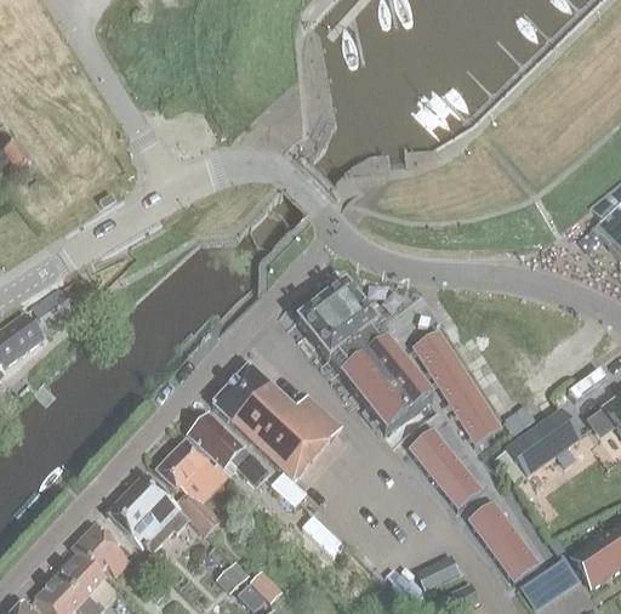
[(3,149),(17,169),(30,159),(16,140),(3,149)]
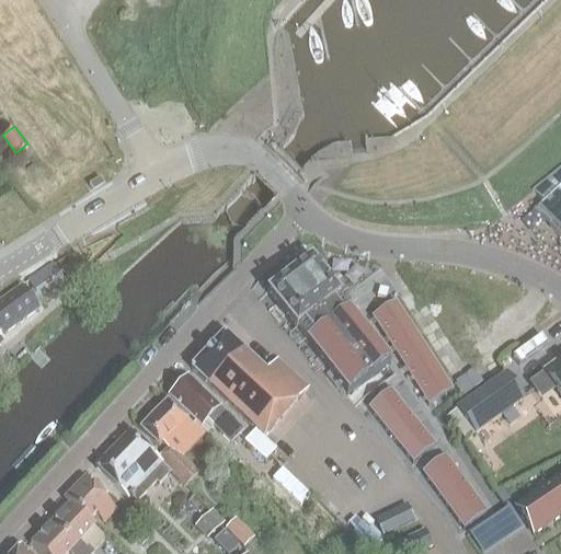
[(538,205),(553,219),(550,222),(557,230),(560,227),(560,160),(531,185),(545,197),(538,205)]
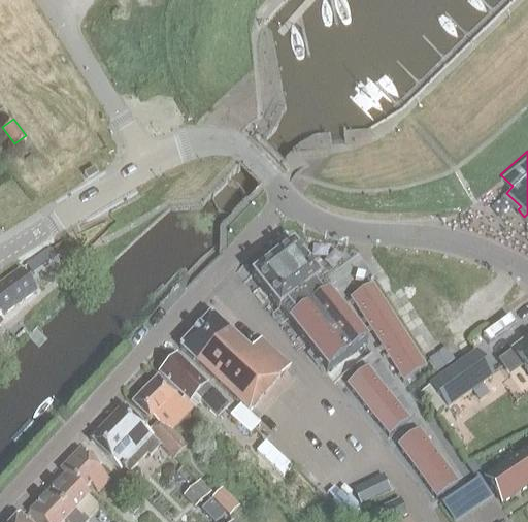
[(293,239),(252,271),(277,305),(279,304),(289,317),(288,318),(326,368),(367,336),(293,239)]
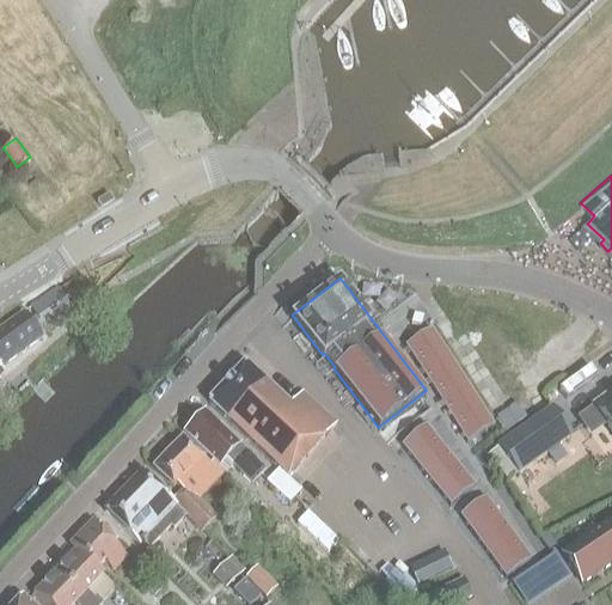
[(57,282),(53,286),(61,298),(66,293),(57,282)]
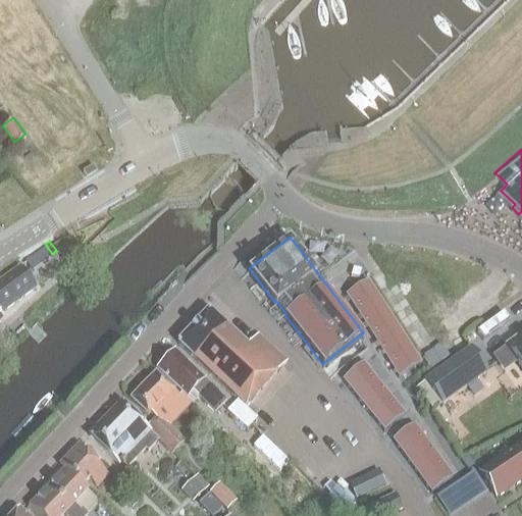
[(36,251),(25,258),(33,267),(42,260),(36,251)]
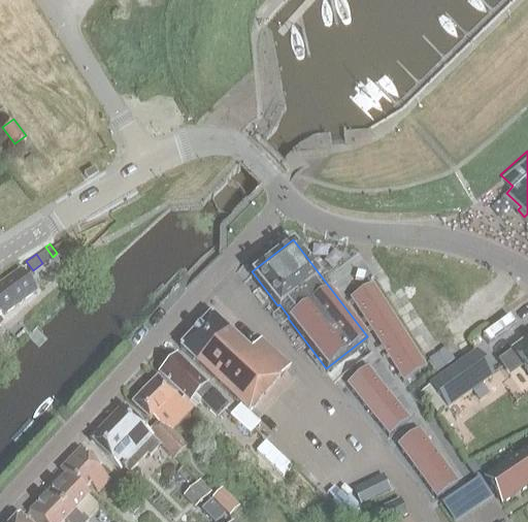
[(0,311),(2,308),(4,311),(36,288),(20,266),(0,281),(0,311)]
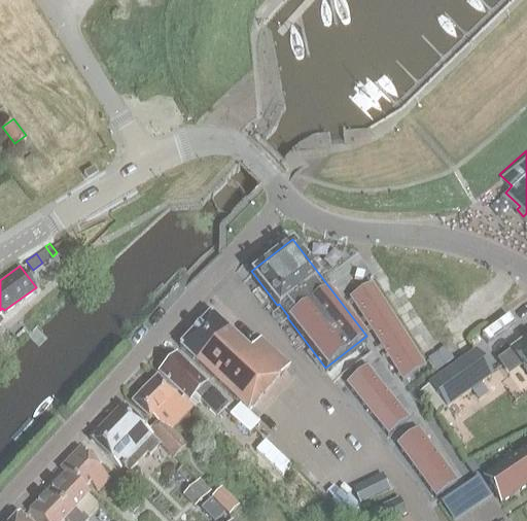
[(372,279),(349,293),(402,377),(425,362),(372,279)]
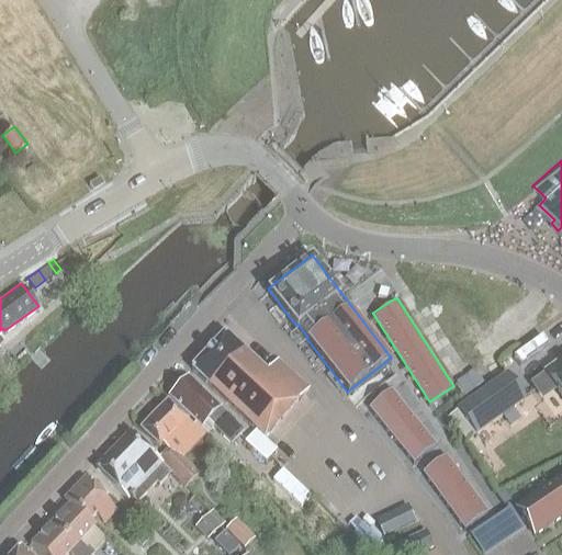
[(267,367),(225,329),(192,364),(211,383),(265,433),(308,385),(278,355),(267,367)]
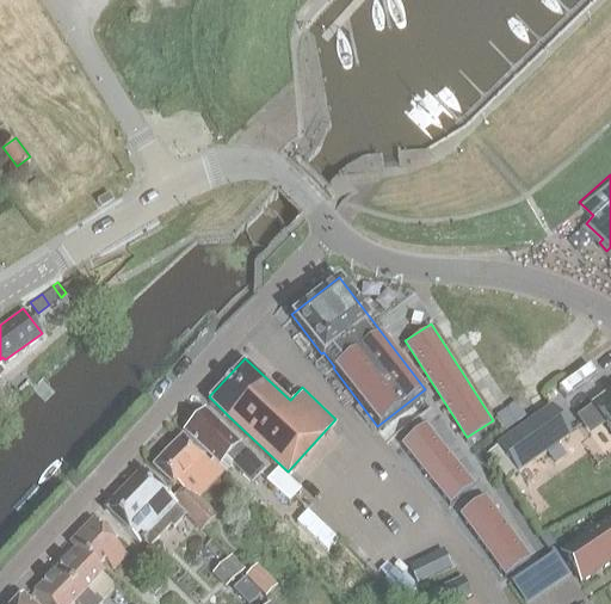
[(610,387),(593,400),(610,425),(610,387)]
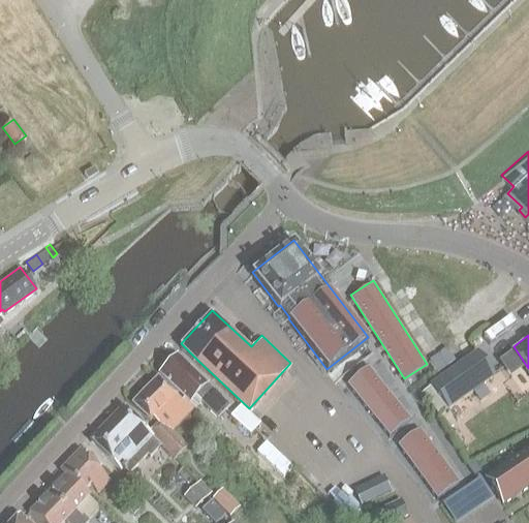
[(447,406),(494,372),(477,348),(432,380),(430,382),(431,382),(447,406)]
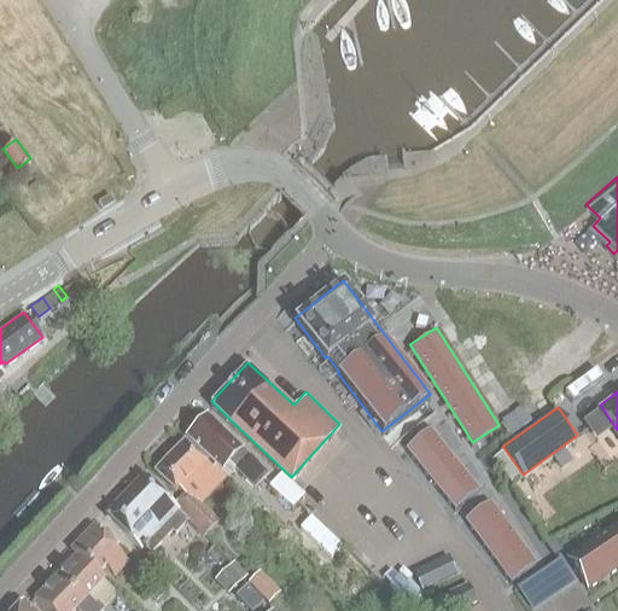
[(268,470),(207,412),(200,418),(194,419),(188,426),(187,431),(186,432),(221,466),(228,459),(255,484),(268,470)]
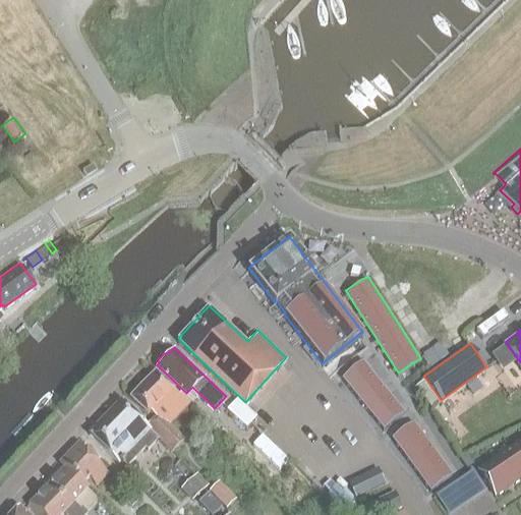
[(383,426),(404,409),(394,397),(384,384),(373,372),(363,358),(342,376),(352,389),(362,401),(372,414),(383,426)]
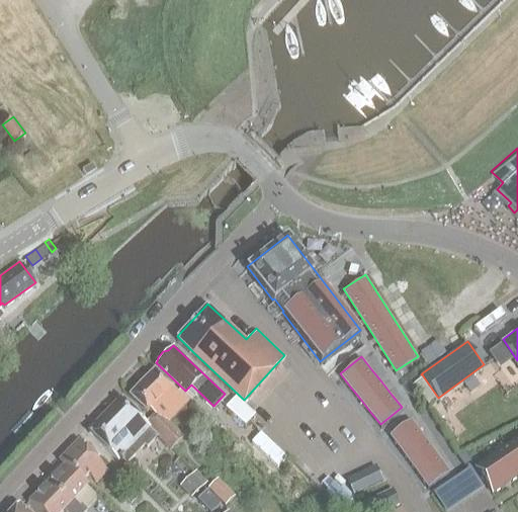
[(155,367),(131,393),(147,408),(149,406),(155,411),(146,420),(150,424),(157,431),(158,432),(171,445),(183,433),(167,416),(178,406),(171,399),(179,391),(155,367)]
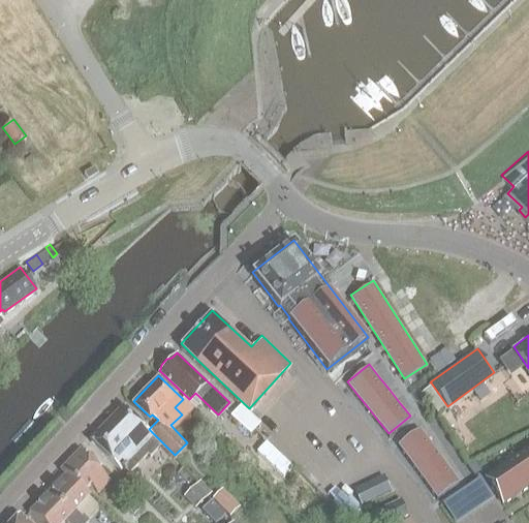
[(230,412),(250,431),(260,420),(241,401),(230,412)]
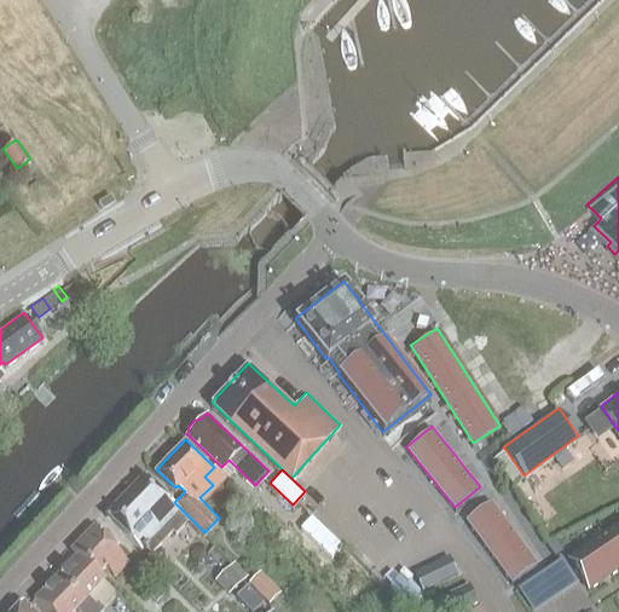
[(142,471),(103,511),(140,548),(144,544),(150,550),(172,527),(174,531),(187,517),(179,508),(179,507),(174,502),(142,471)]
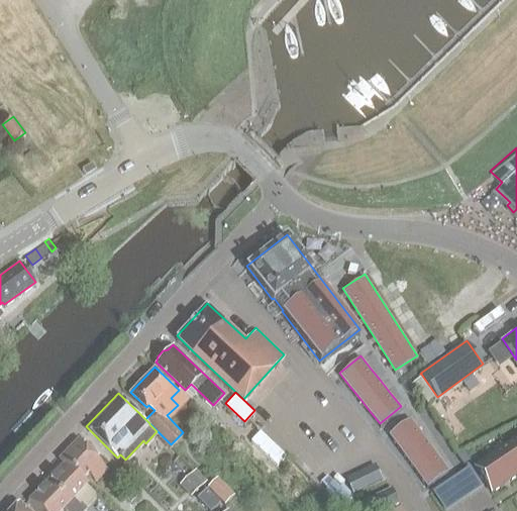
[(426,484),(448,469),(439,455),(429,442),(420,429),(410,416),(389,431),(398,444),(408,457),(417,471),(426,484)]
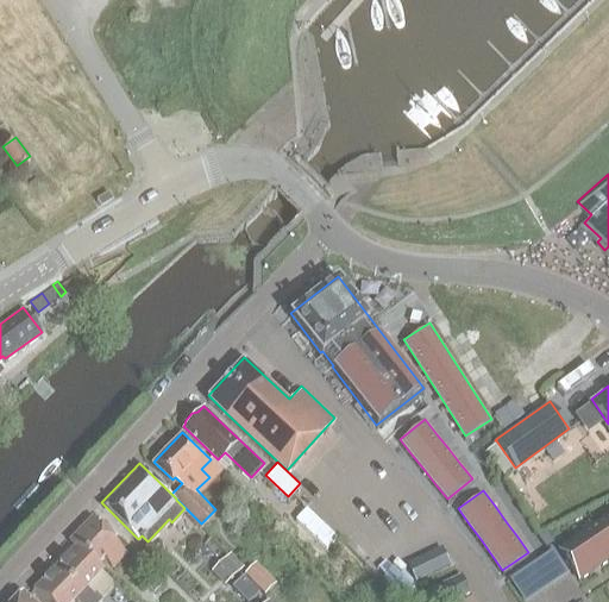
[(608,512),(596,521),(608,540),(608,512)]
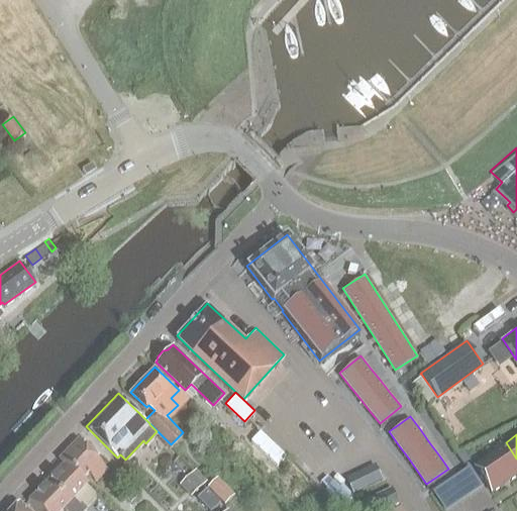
[(95,478),(107,466),(78,437),(60,456),(64,462),(65,461),(82,478),(82,477),(88,471),(95,478)]
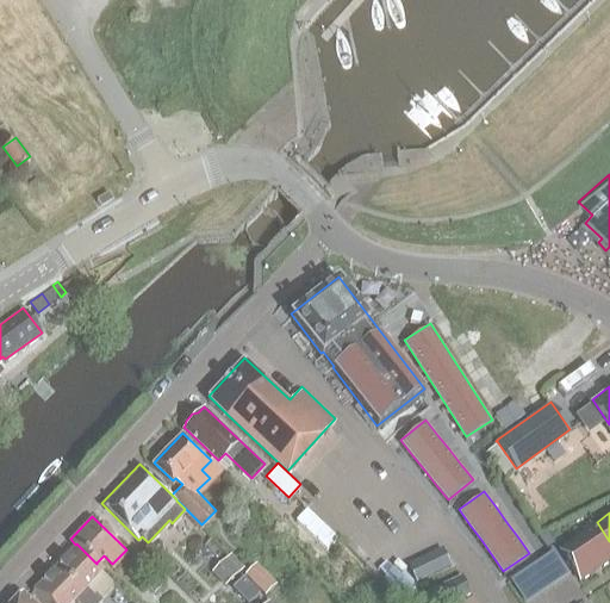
[(609,541),(597,522),(560,547),(580,577),(609,555),(609,541)]
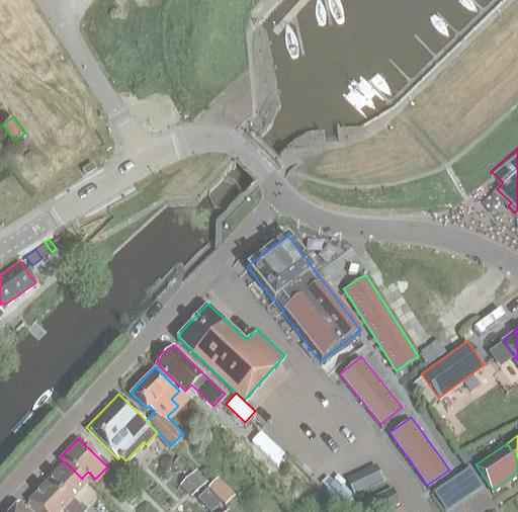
[(470,457),(464,449),(458,453),(464,461),(470,457)]
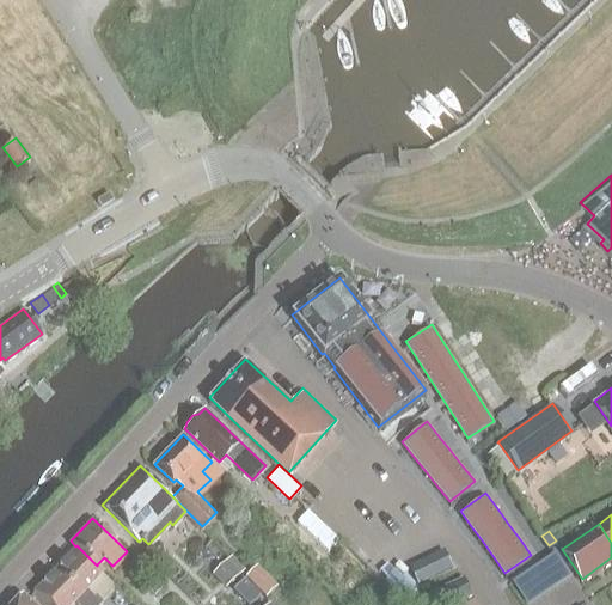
[(103,570),(97,564),(97,566),(77,545),(75,547),(55,567),(95,604),(96,604),(103,598),(96,592),(95,593),(87,586),(103,570)]
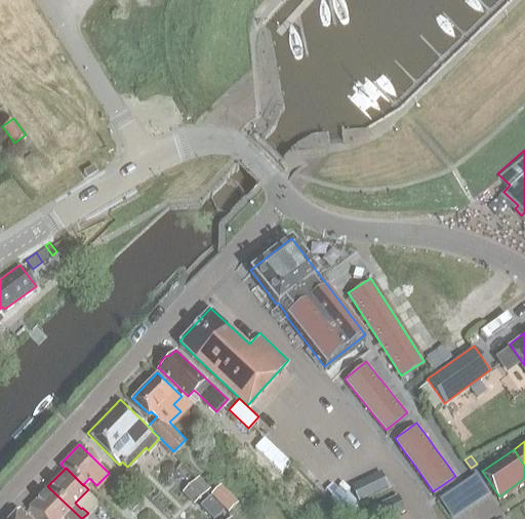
[(380,468),(351,483),(359,498),(389,483),(380,468)]
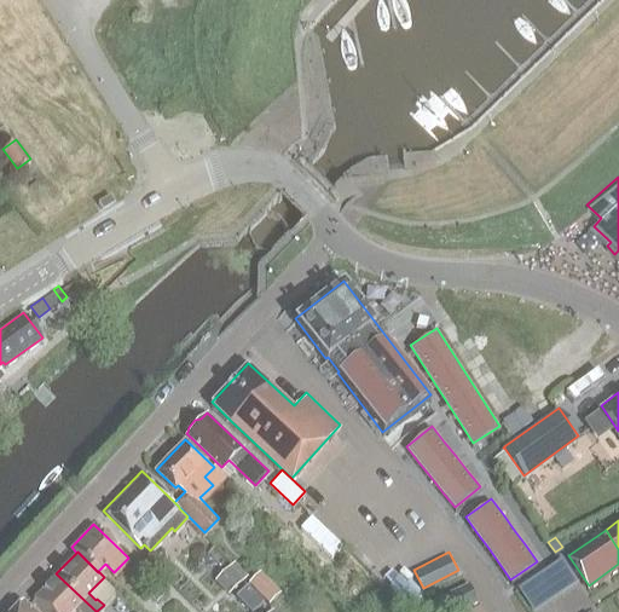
[(519,582),(533,606),(577,579),(562,556),(519,582)]
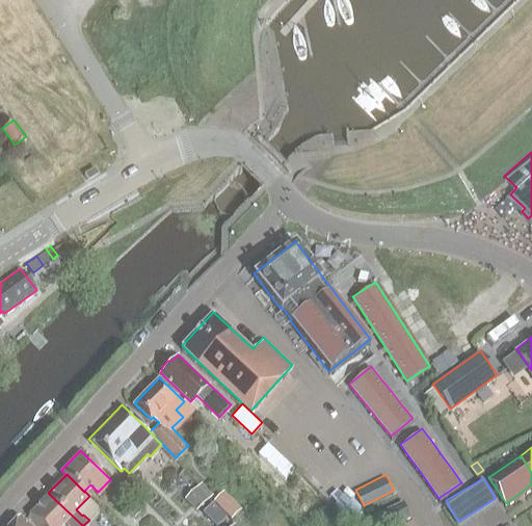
[(208,496),(196,484),(185,496),(196,507),(208,496)]
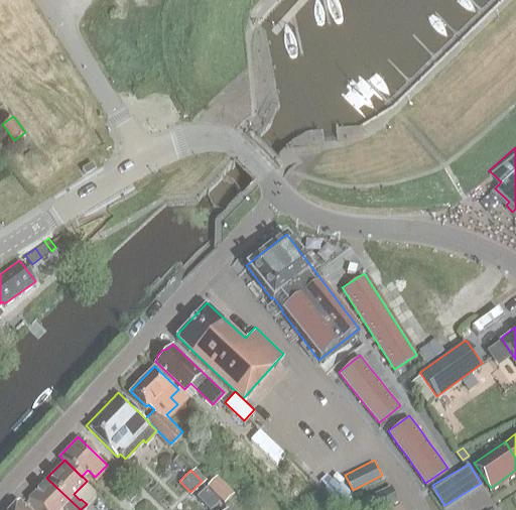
[(348,493),(339,483),(334,477),(333,479),(327,472),(320,478),(326,484),(325,485),(340,501),(351,496),(348,493)]
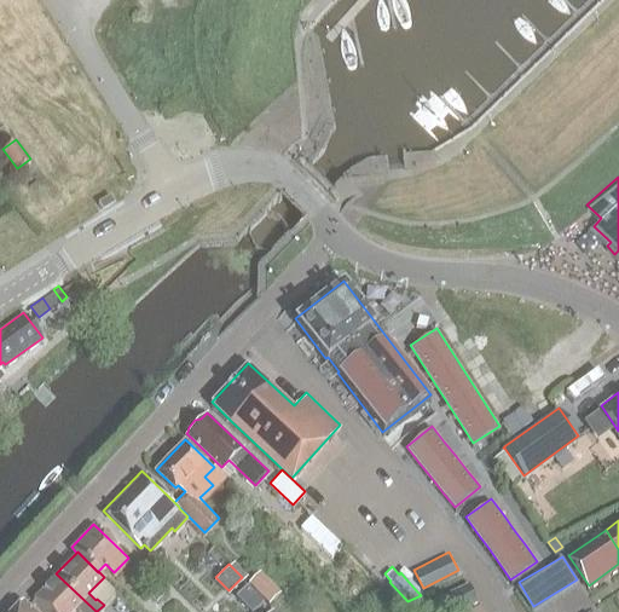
[(249,581),(268,601),(281,589),(261,569),(249,581)]
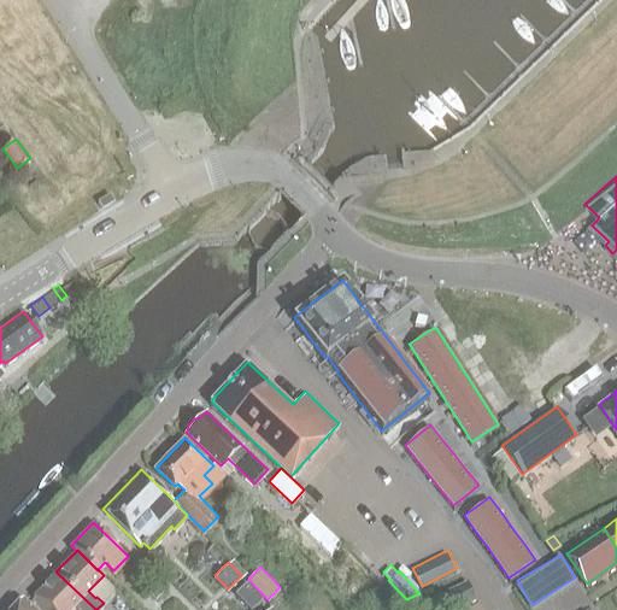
[(95,609),(56,572),(34,594),(50,609),(69,609),(76,603),(82,609),(95,609)]
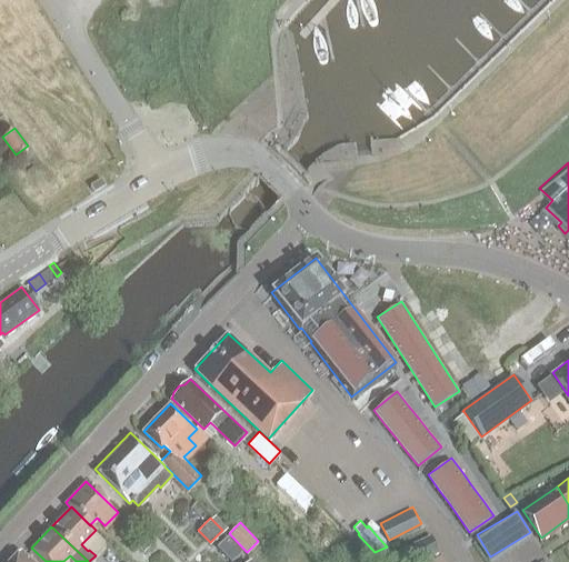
[(152,540),(146,533),(138,543),(145,549),(152,540)]
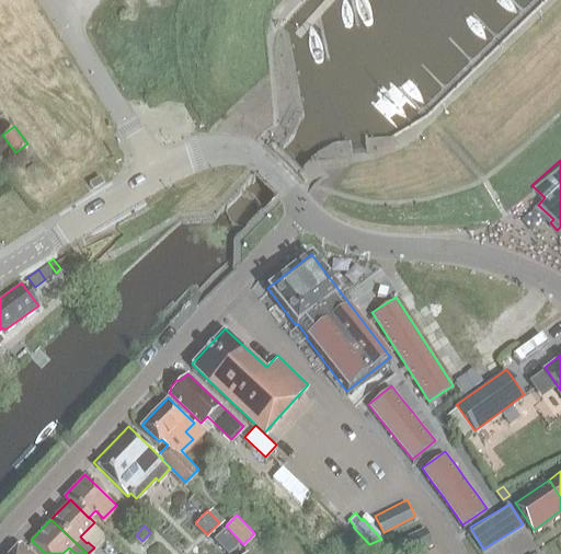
[(381,546),(385,553),(411,553),(433,543),(425,527),(381,546)]
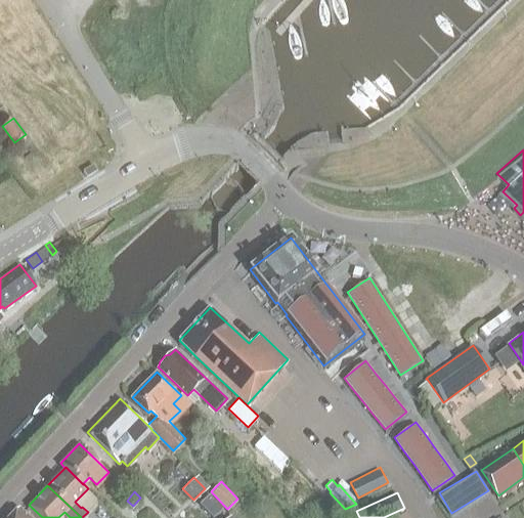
[(317,508),(324,515),(334,507),(326,500),(317,508)]
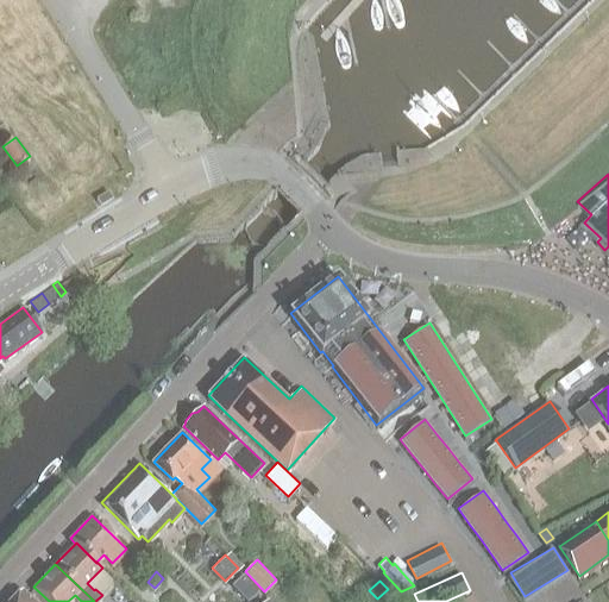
[(36,601),(22,589),(8,601),(36,601)]
